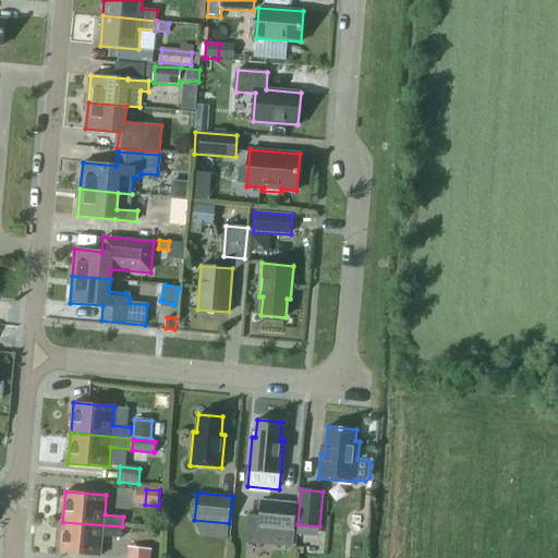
[(261,499),(258,529),(295,532),(298,502),(261,499)]
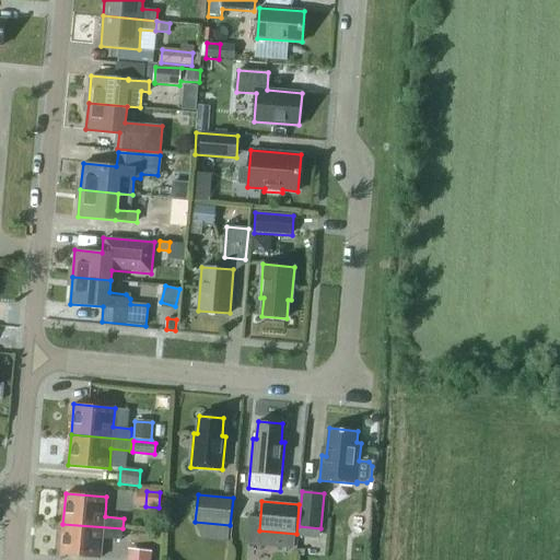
[(62,524),(60,555),(101,558),(103,538),(121,540),(123,528),(62,524)]
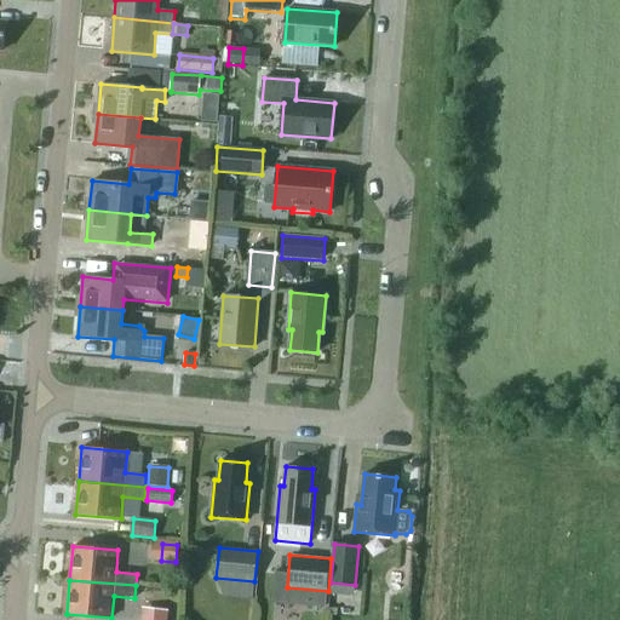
[(149,619),(142,619),(166,619),(167,612),(150,609),(149,619)]
